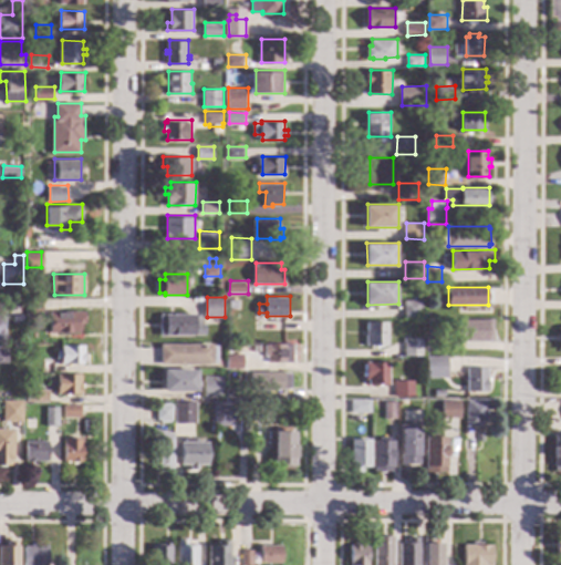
[(424,316),(406,316),(406,299),(424,299),(424,316)]
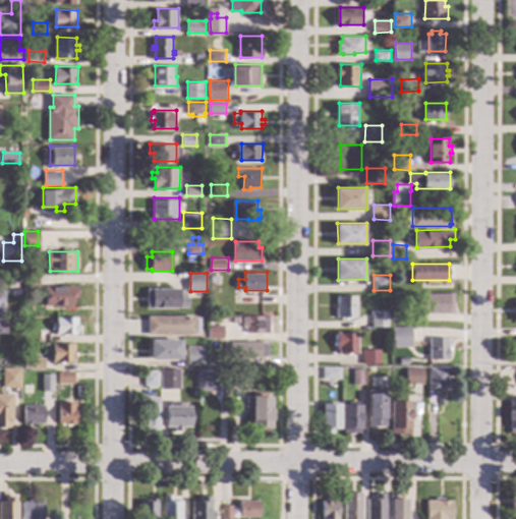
[(79,296),(74,296),(74,305),(47,305),(47,285),(79,285),(79,296)]
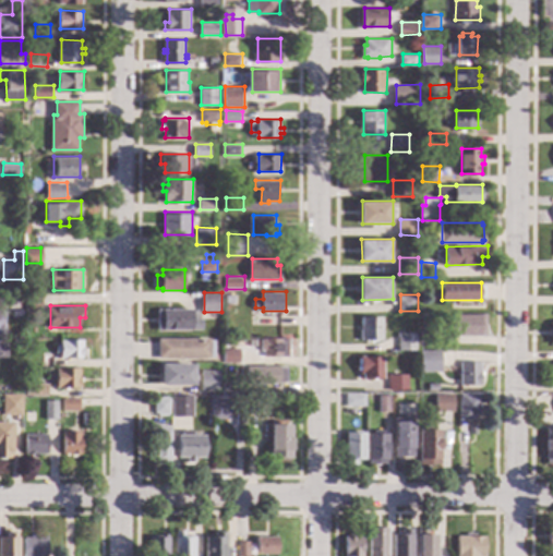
[(194,310),(199,310),(199,315),(200,315),(200,318),(203,318),(203,328),(159,329),(159,309),(194,309),(194,310)]
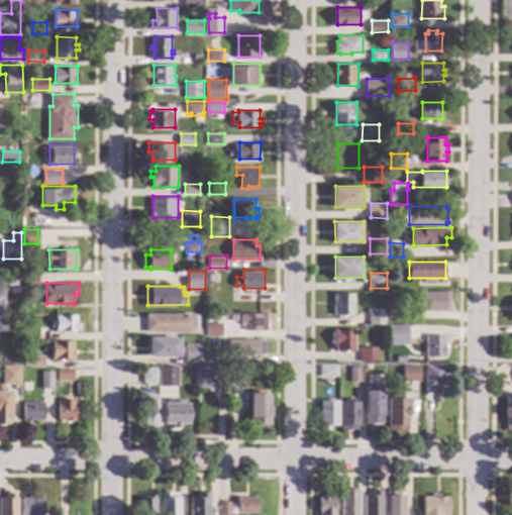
[(446,301),(451,301),(451,310),(419,310),(419,290),(446,290),(446,301)]
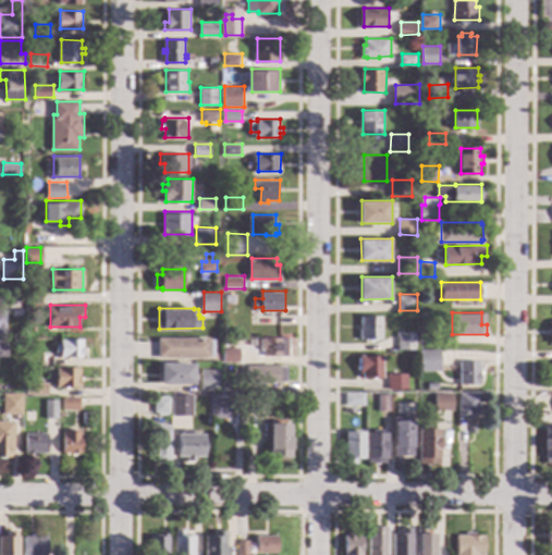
[(383,338),(362,338),(362,323),(363,323),(363,316),(383,316),(383,338)]
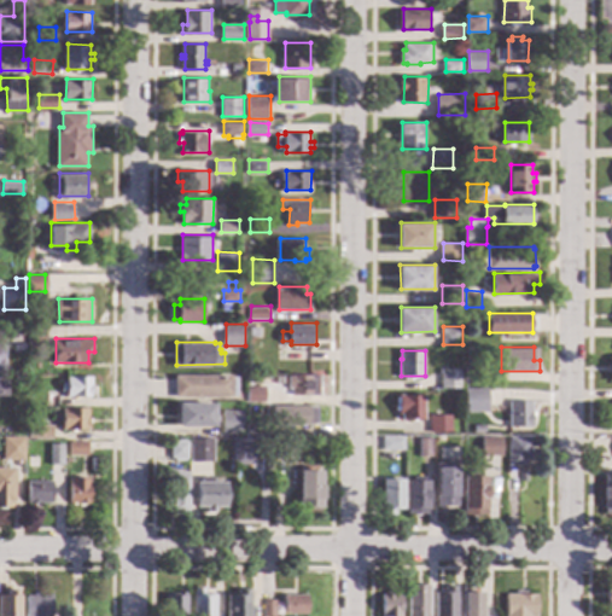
[(482,382),(465,382),(465,365),(482,365),(482,382)]
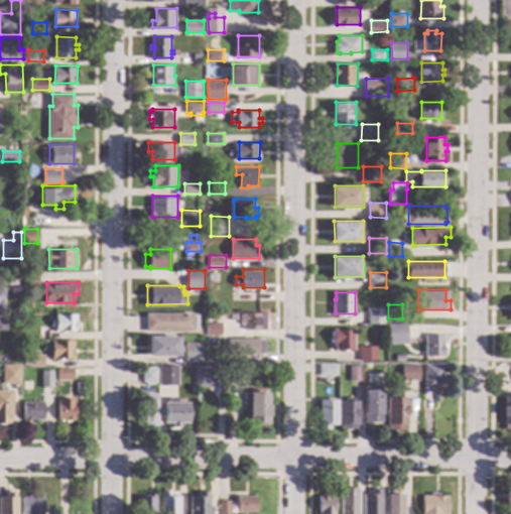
[(386,323),(370,323),(370,307),(386,307),(386,323)]
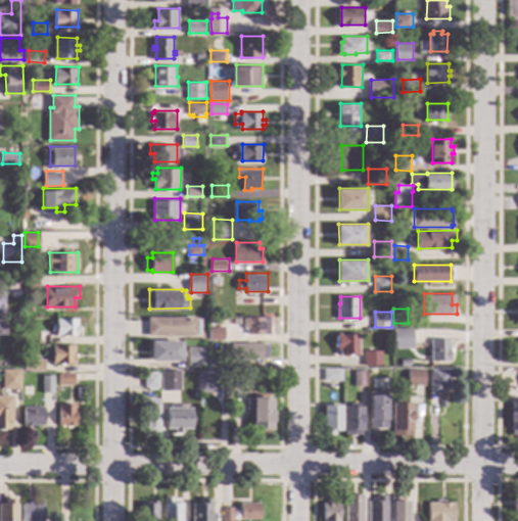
[(272,325),(274,325),(274,333),(272,333),(272,334),(248,334),(248,328),(245,328),(245,316),(272,317),(272,325)]
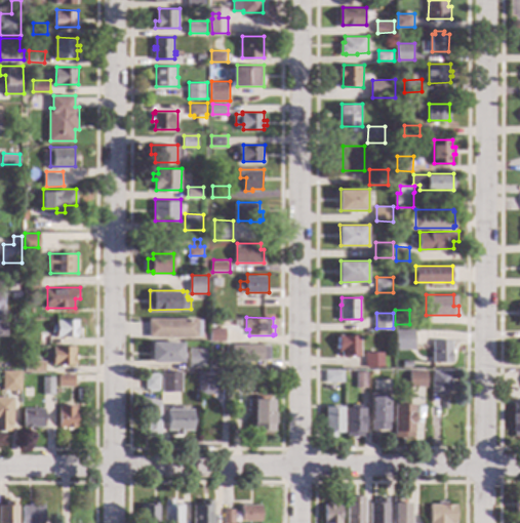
[(199,335),(151,335),(151,318),(199,318),(199,335)]
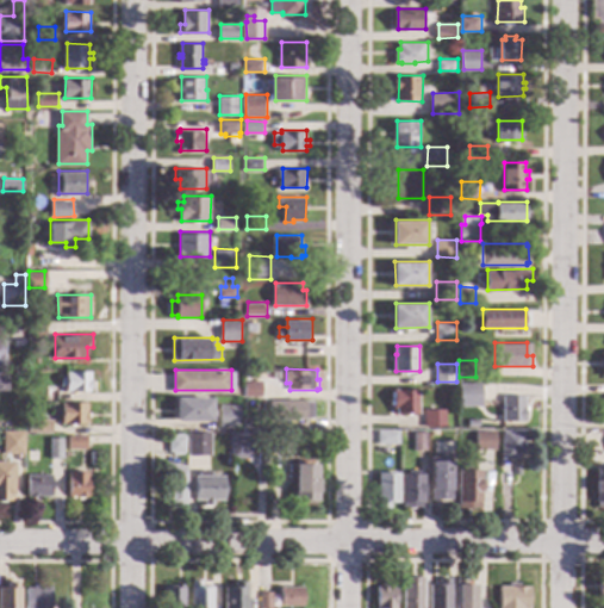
[(92,390),(68,390),(68,385),(62,385),(62,376),(68,377),(68,371),(92,371),(92,390)]
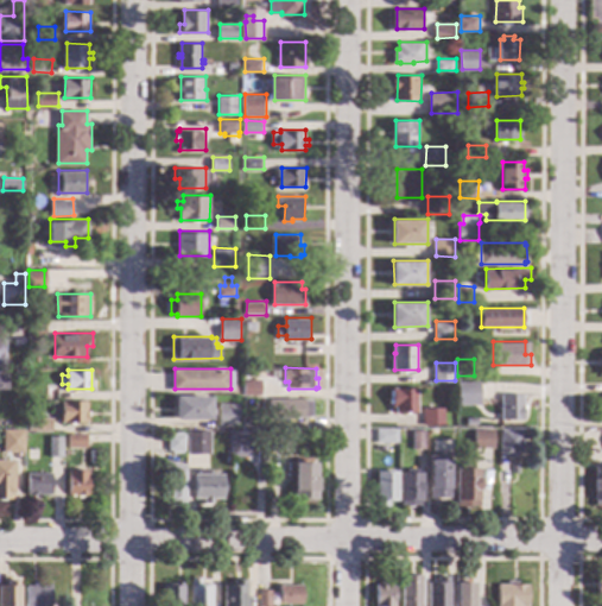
[(264,395),(245,395),(245,379),(264,379),(264,395)]
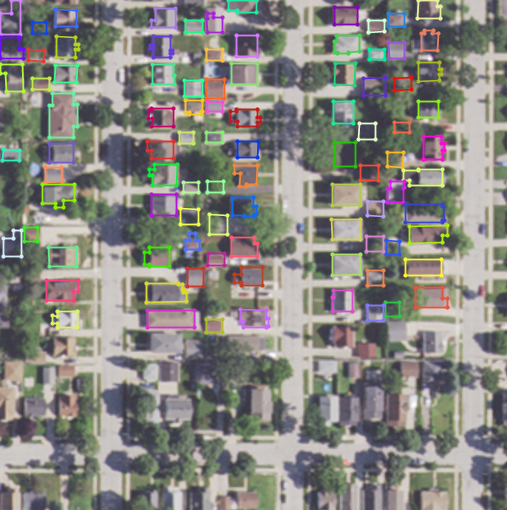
[(405,320),(405,340),(387,340),(387,320),(405,320)]
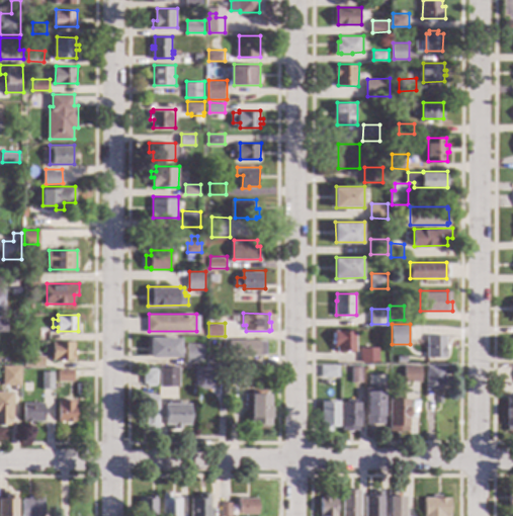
[(356,351),(338,350),(338,346),(336,346),(336,330),(357,330),(356,351)]
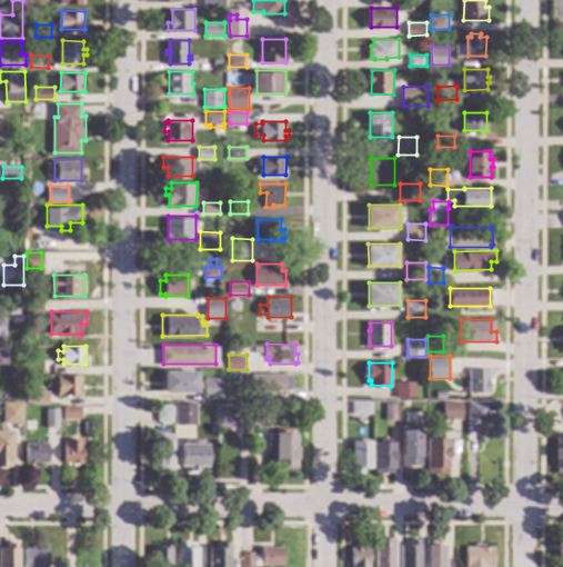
[(491,391),(470,391),(471,368),(491,369),(491,391)]
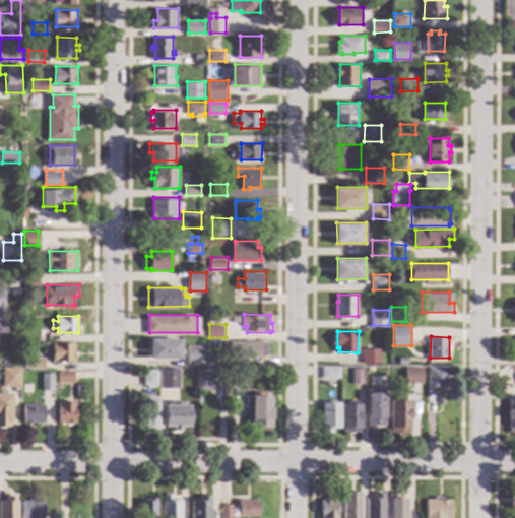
[(182,358),(152,358),(152,337),(182,337),(182,358)]
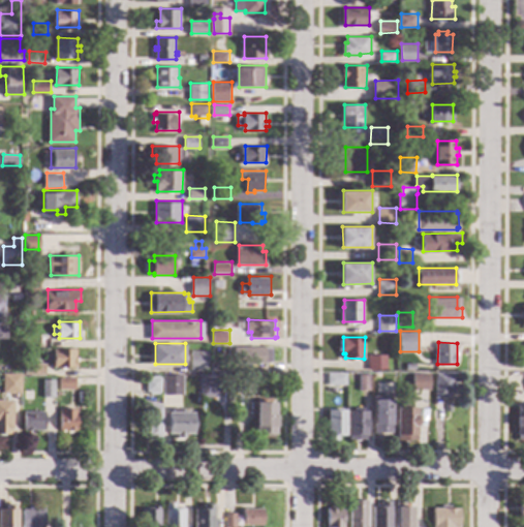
[(273,361),(266,361),(266,363),(235,363),(235,346),(273,346),(273,361)]
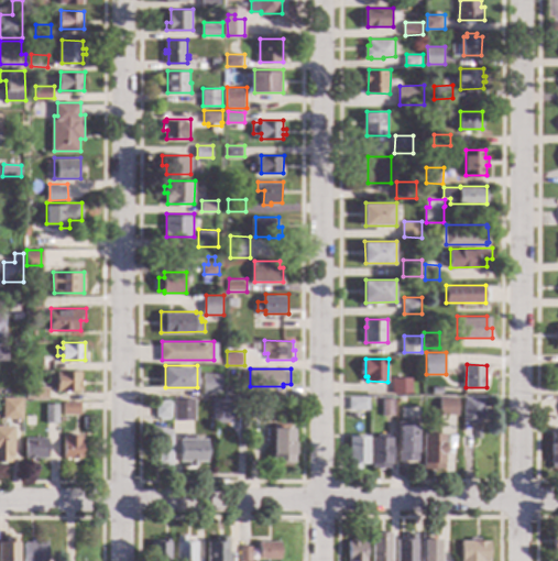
[(81,389),(57,389),(57,370),(83,371),(81,389)]
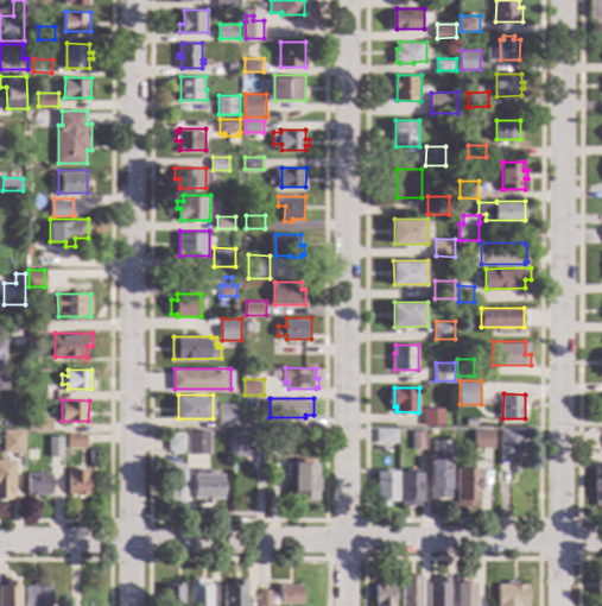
[(239,423),(219,423),(219,403),(239,403),(239,423)]
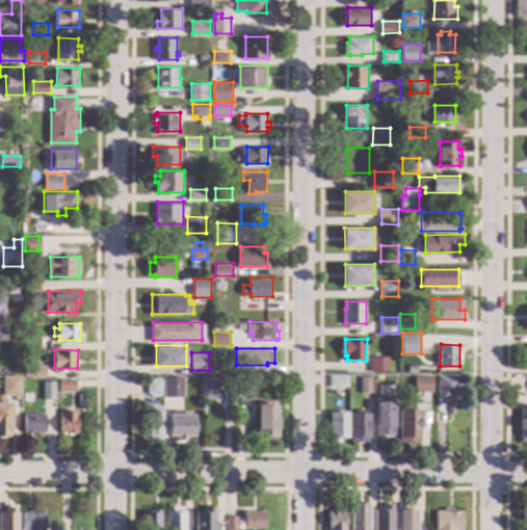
[(390,371),(371,371),(371,356),(390,356),(390,371)]
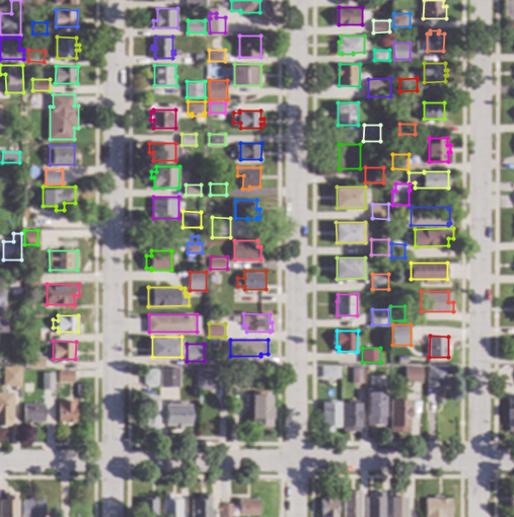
[(46,367),(25,367),(26,356),(46,356),(46,367)]
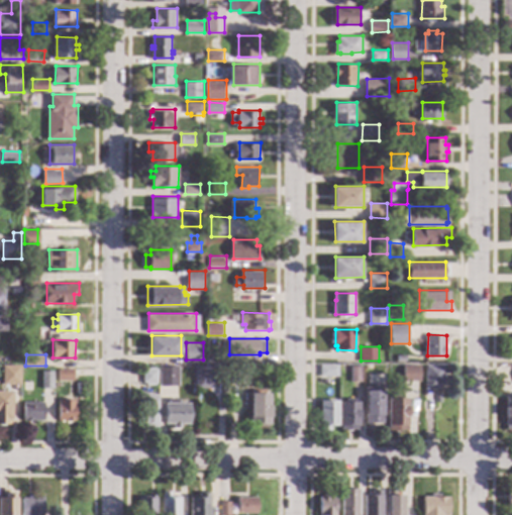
[(220,375),(227,375),(227,394),(219,394),(219,383),(213,383),(213,387),(198,387),(198,375),(201,375),(201,365),(206,365),(206,362),(220,362),(220,375)]
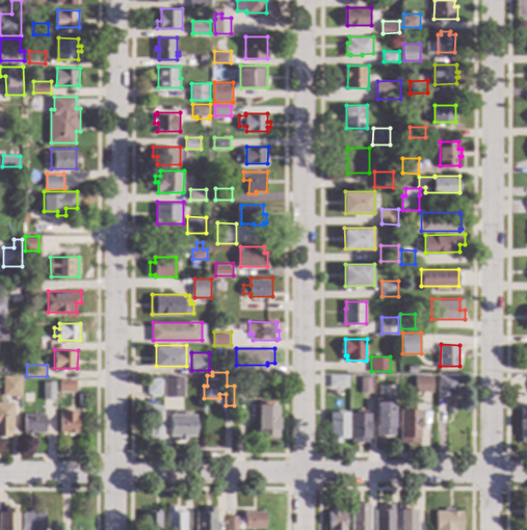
[(350,387),(332,387),(332,374),(350,374),(350,387)]
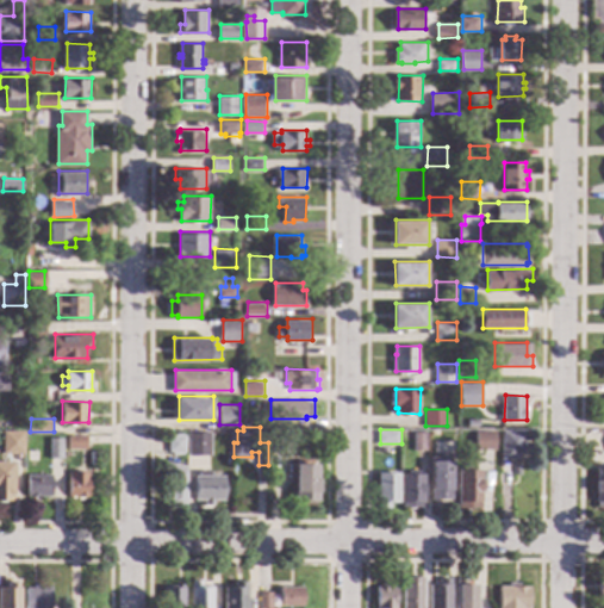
[(528,452),(521,452),(521,458),(514,458),(514,465),(517,465),(517,482),(505,482),(505,465),(503,465),(503,457),(505,457),(505,429),(528,429),(528,452)]
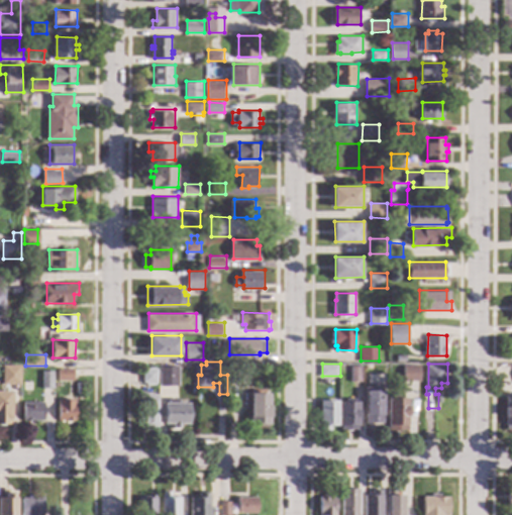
[(21,384),(4,384),(4,365),(21,365),(21,384)]
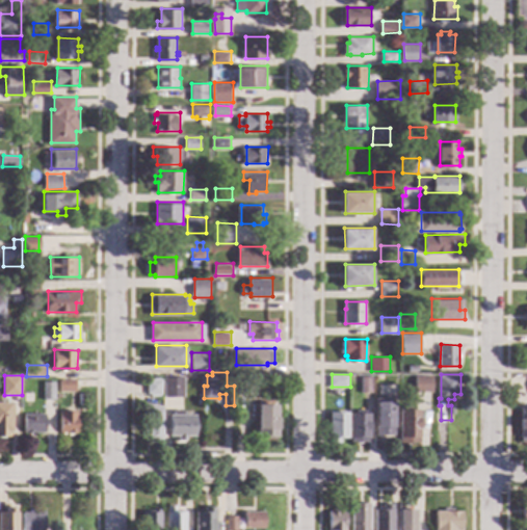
[(185,396),(165,396),(165,375),(185,375),(185,396)]
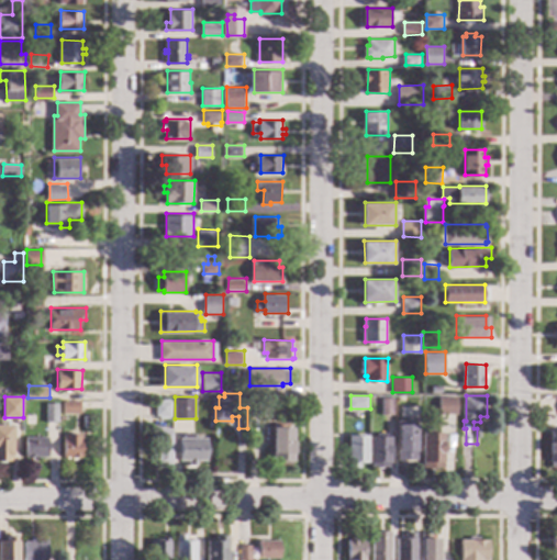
[(273,416),(252,415),(252,396),(274,398),(273,416)]
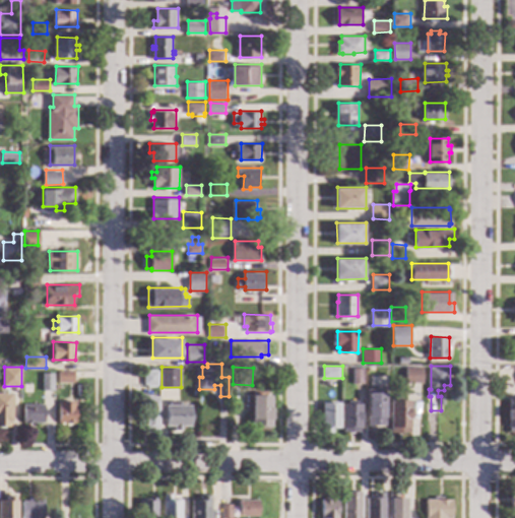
[(366,383),(355,383),(355,367),(366,368),(366,383)]
